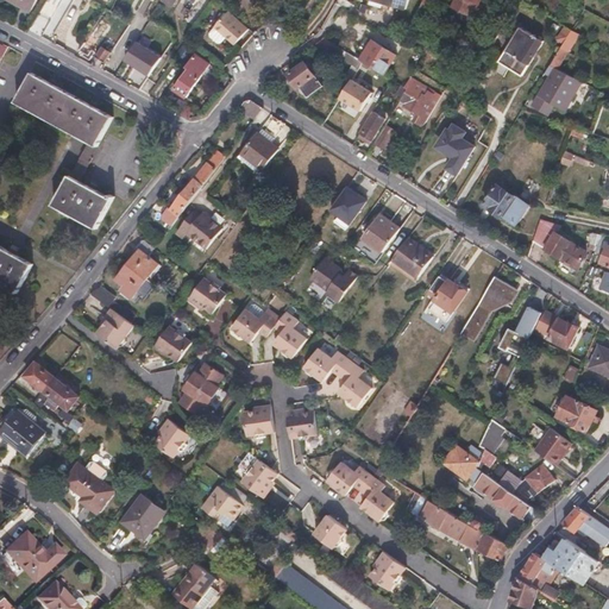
[(12,0),(30,10),(36,0),(12,0)]
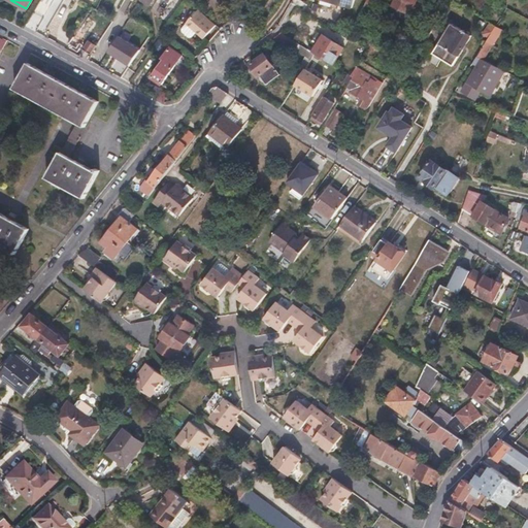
[(323,0),(353,8),(355,0),(323,0)]
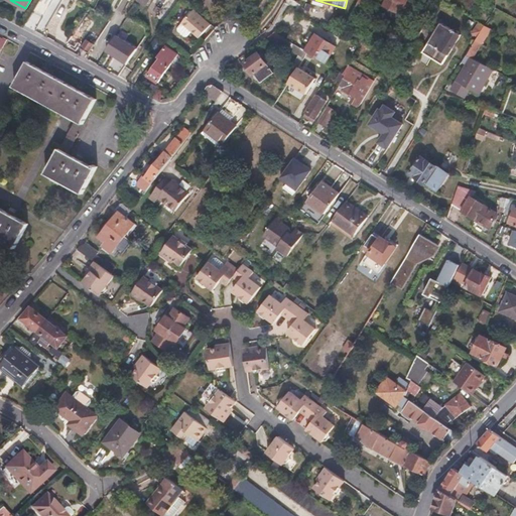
[(360,0),(355,10),(365,14),(371,0),(360,0)]
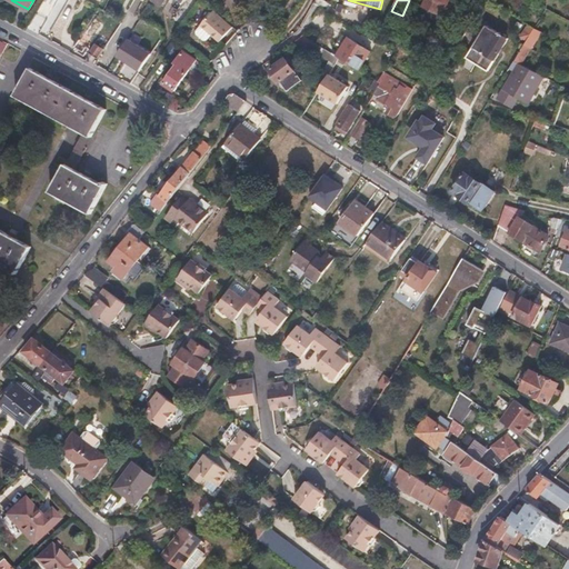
[(445,5),(448,7),(450,0),(427,0),(425,7),(440,13),(445,5)]
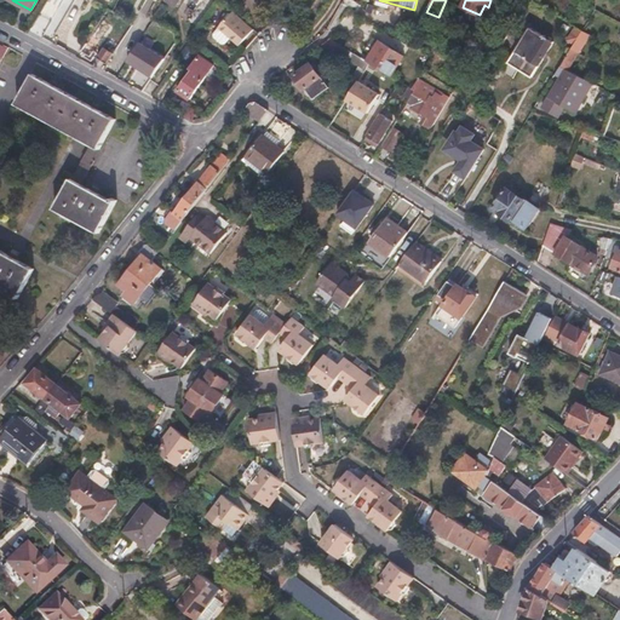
[(240,44),(253,29),(234,11),(219,26),(219,27),(231,36),(240,44)]
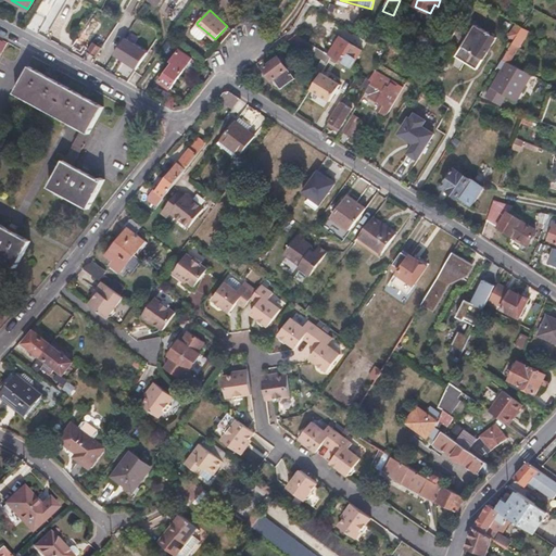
[(99,22),(96,20),(92,16),(73,45),(80,50),(100,23),(99,22)]
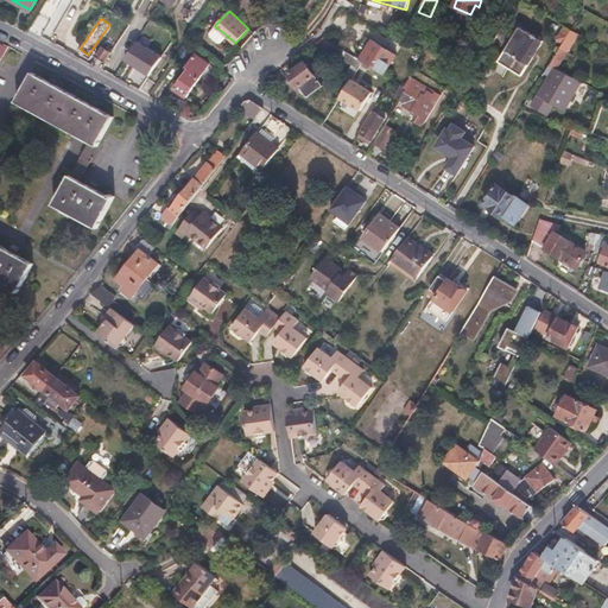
[(222,42),(227,36),(215,26),(210,31),(210,35),(220,42),(222,42)]
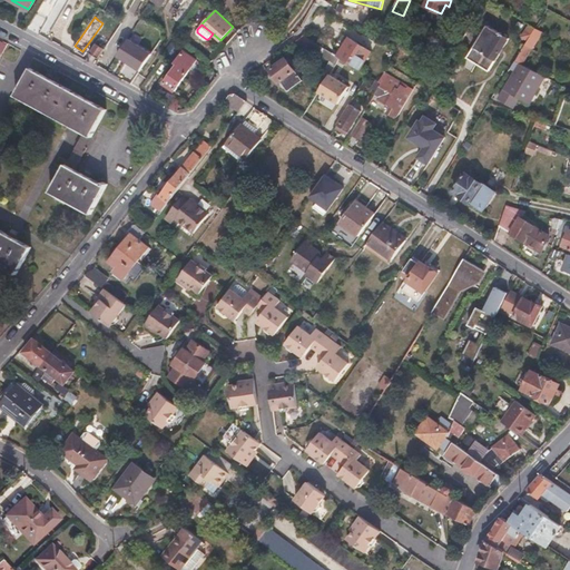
[(522,36),(529,40),(536,29),(530,25),(522,36)]
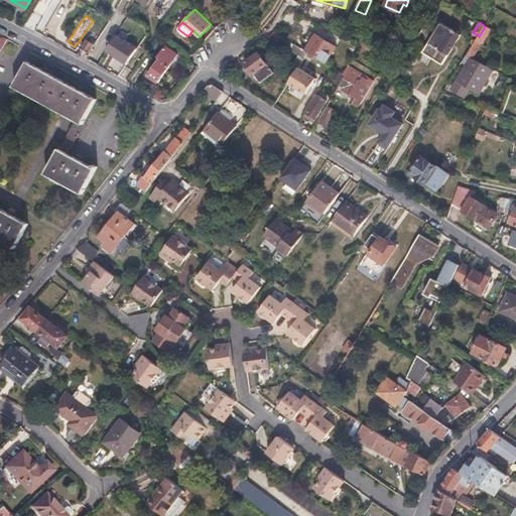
[(425,52),(445,65),(462,36),(441,24),(436,32),(423,25),(415,40),(428,47),(425,52)]
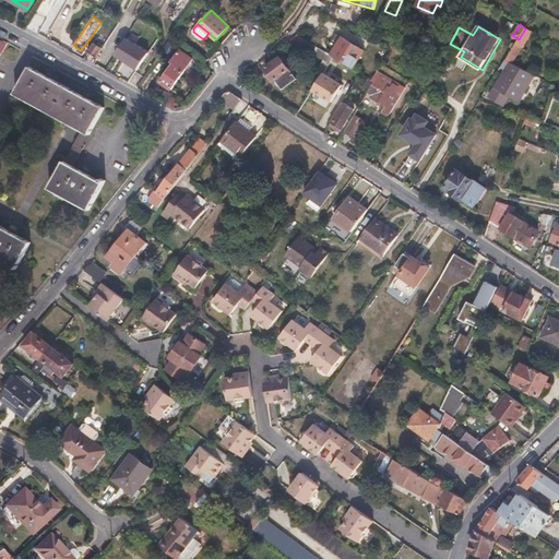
[(515,45),(524,49),(534,33),(525,28),(519,39),(515,45)]
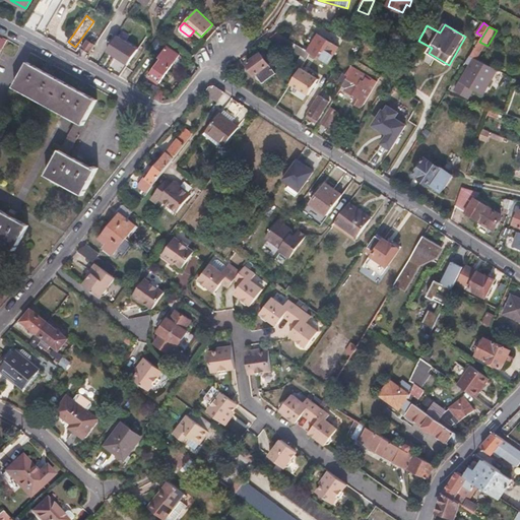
[(311,53),(309,52),(303,48),(278,33),(272,38),(303,57),(307,60),(311,53)]
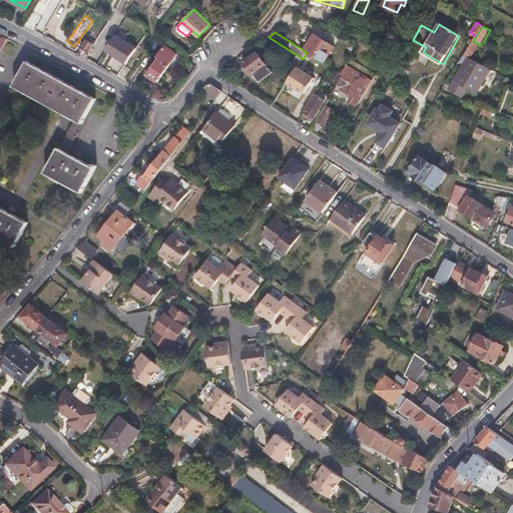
[(138,47),(117,34),(107,50),(128,64),(138,47)]
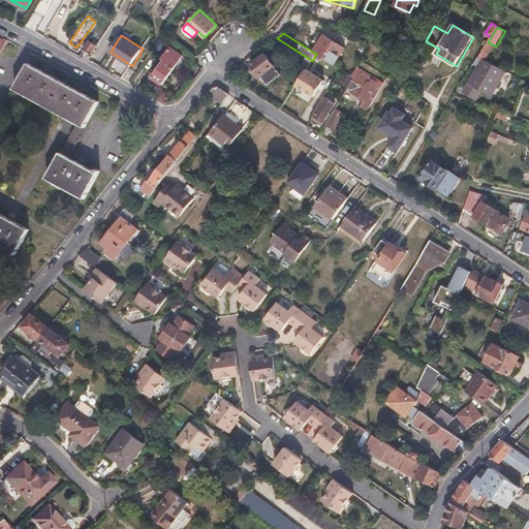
[(324,36),(314,53),(316,54),(334,65),(344,49),(324,36)]
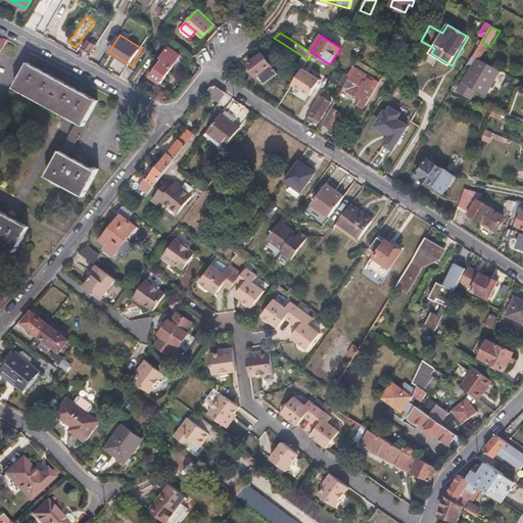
[(82,47),(91,53),(96,44),(88,39),(82,47)]
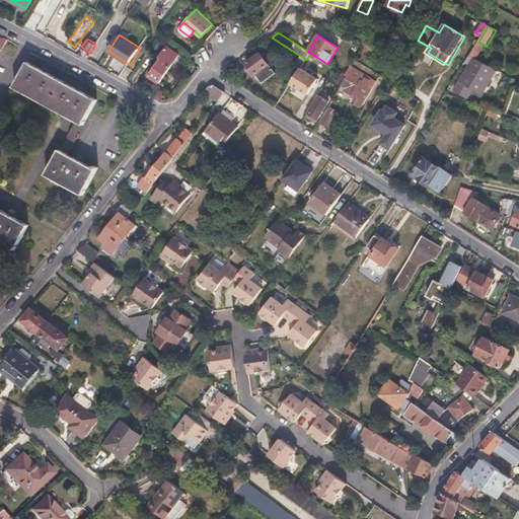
[(469,56),(477,60),(487,46),(478,42),(469,56)]
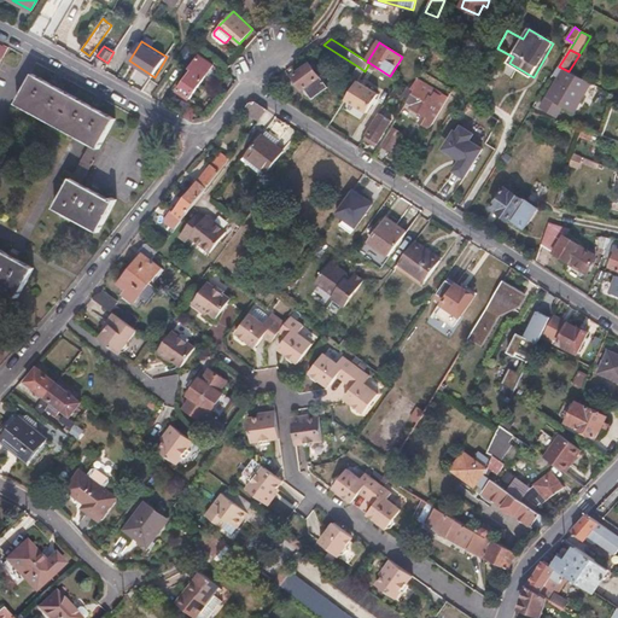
[(192,66),(193,68),(205,76),(207,76),(215,64),(200,54),(192,66)]
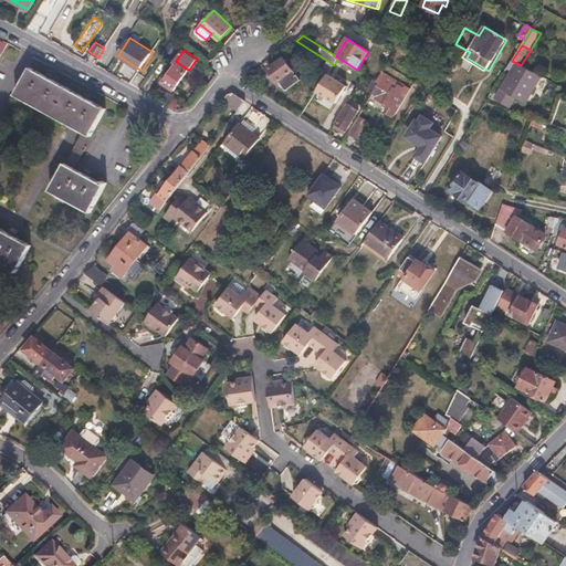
[(291,67),(294,65),(289,58),(271,71),(287,93),(302,82),(291,67)]
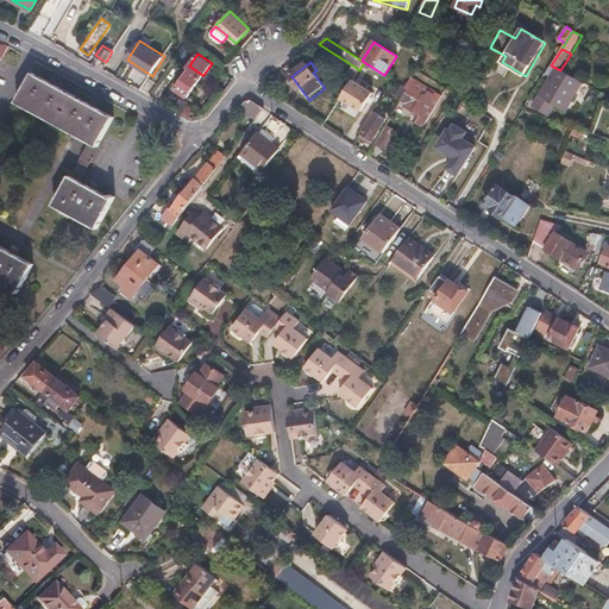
[(557,106),(567,112),(583,82),(560,70),(551,66),(546,75),(550,76),(532,107),(550,119),(557,106)]
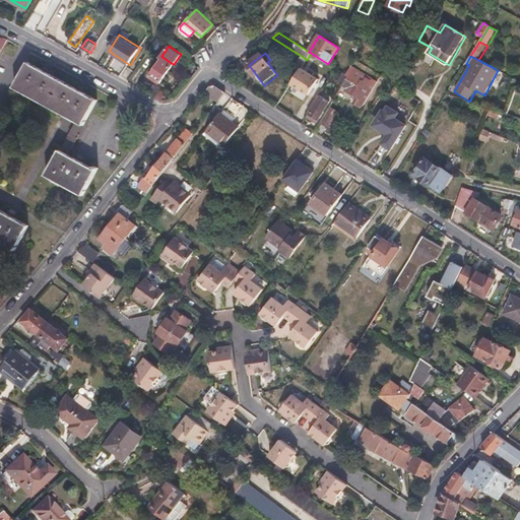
[(173,64),(163,57),(150,75),(160,82),(173,64)]
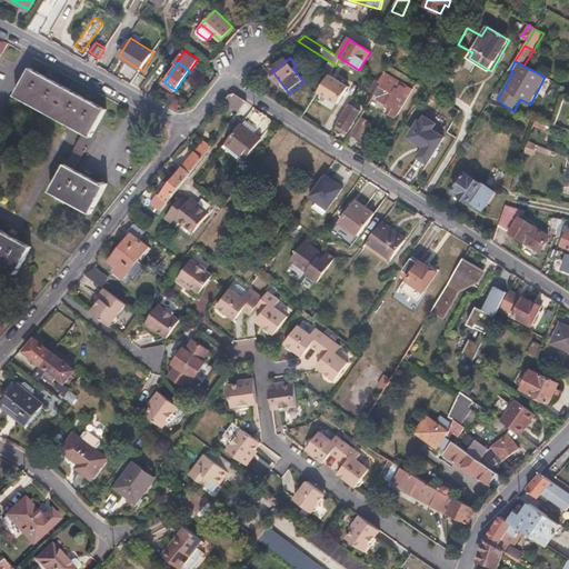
[(328,77),(330,75),(333,68),(330,66),(325,75),(328,77)]
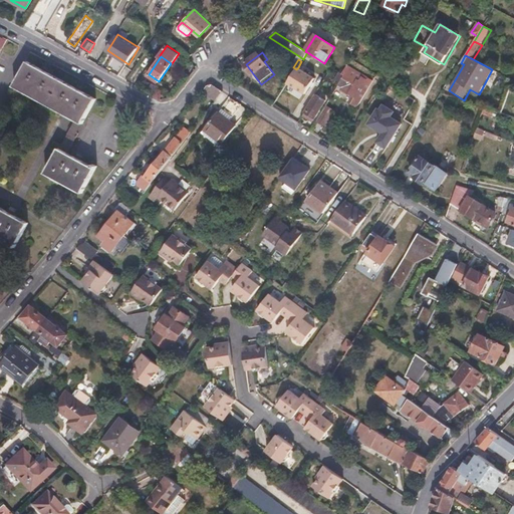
[(64,112),(76,119),(82,122),(96,98),(28,60),(14,85),(64,112)]
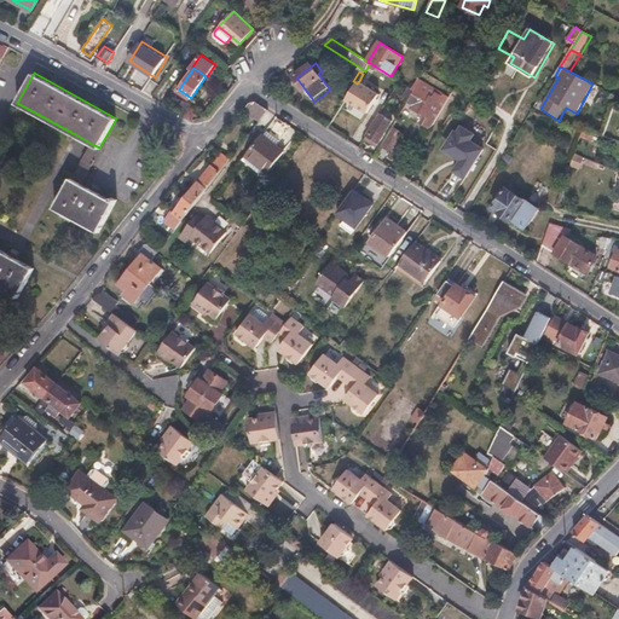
[(357,84),(347,99),(368,113),(380,94),(359,81),(357,84)]
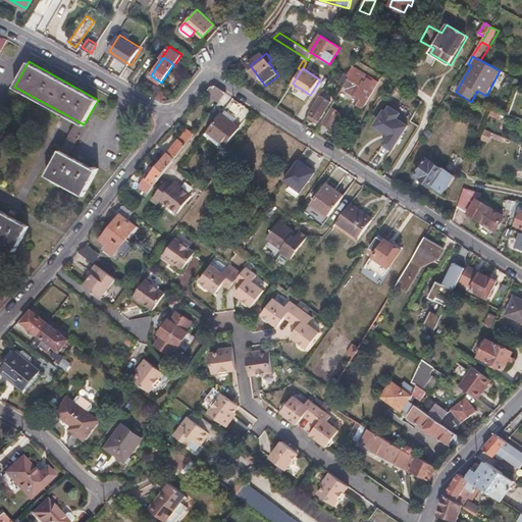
[(354,70),(351,76),(346,85),(350,87),(347,92),(366,103),(377,84),(354,70)]
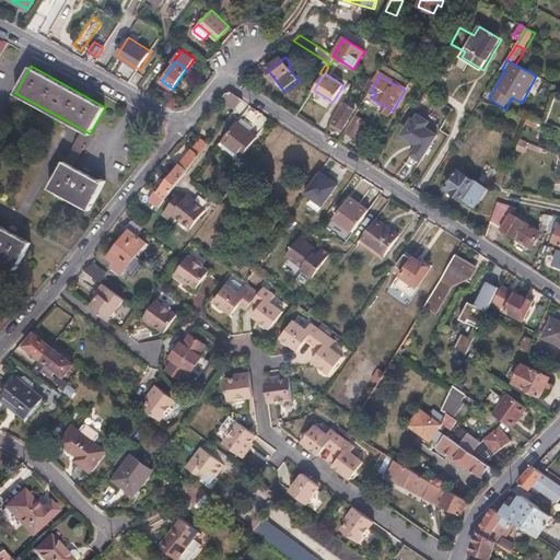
[(536,76),(522,103),(527,106),(541,78),(536,76)]
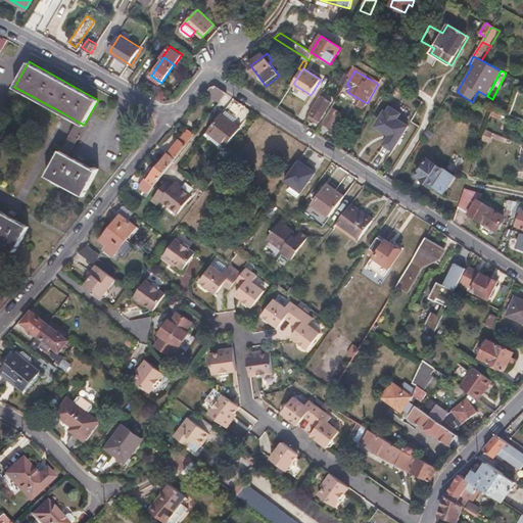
[(341,82),(346,85),(351,77),(346,74),(341,82)]
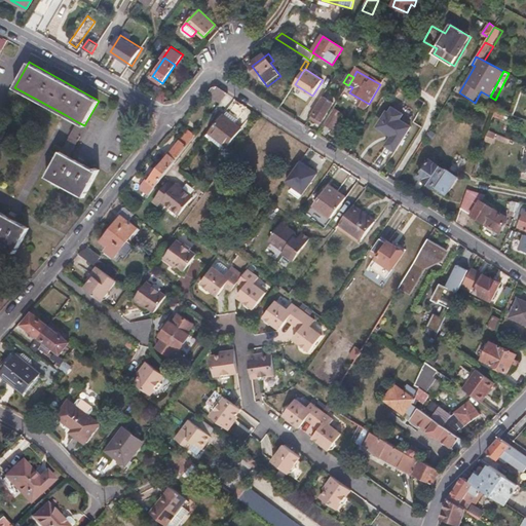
[(214,87),(208,94),(221,103),(227,95),(216,87),(214,87)]
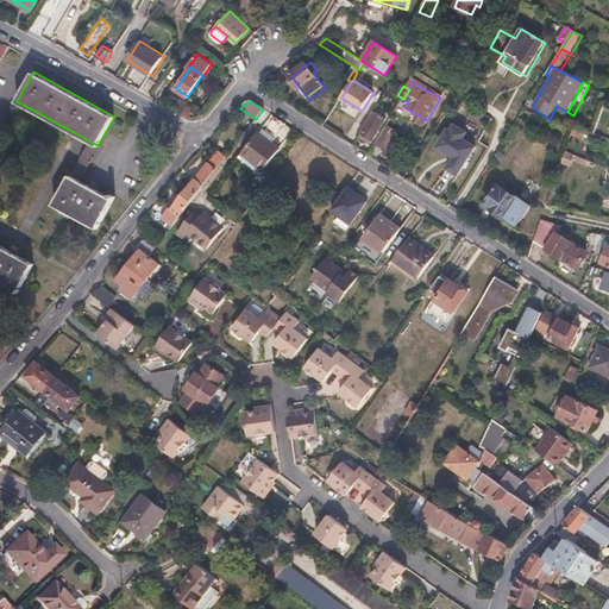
[(362,133),(374,142),(387,120),(375,113),(362,133)]
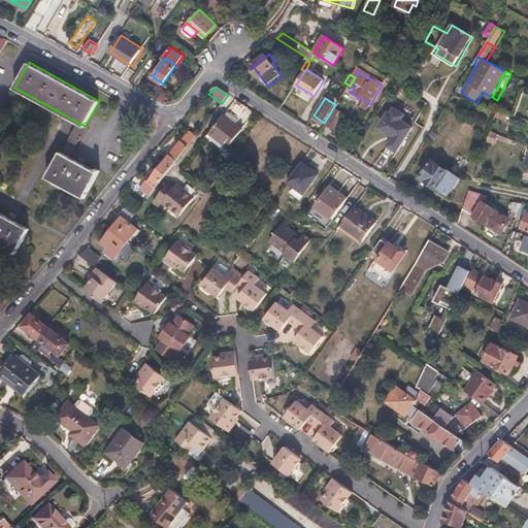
[(499,111),(508,114),(510,109),(501,106),(499,111)]
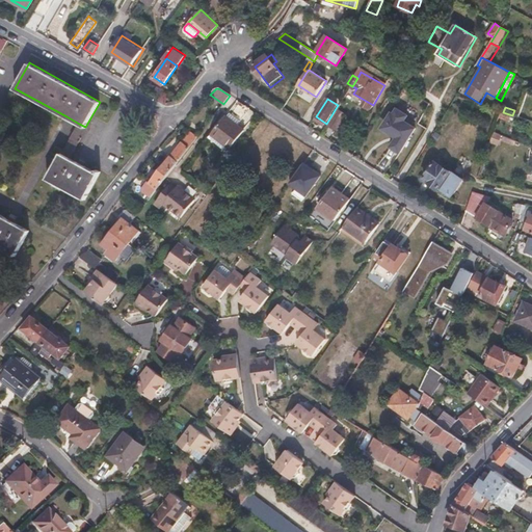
[(407,115),(397,108),(394,114),(392,112),(384,125),(386,130),(394,136),(395,140),(391,147),(400,153),(416,128),(404,121),(408,115),(407,115)]
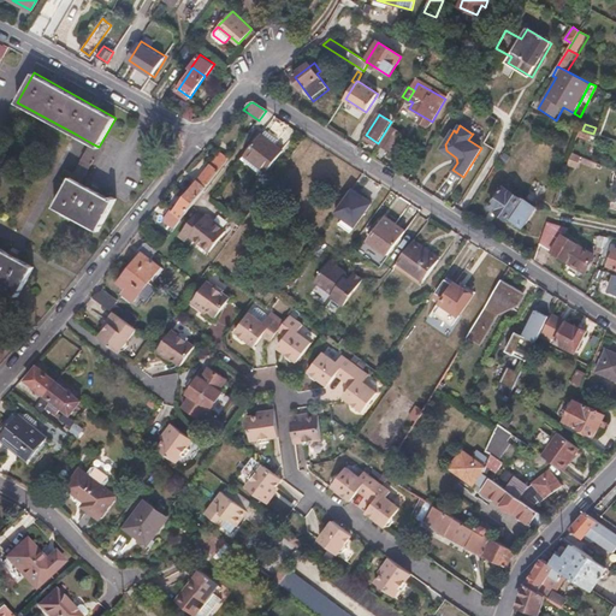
[(383,147),(389,150),(397,138),(390,134),(383,147)]
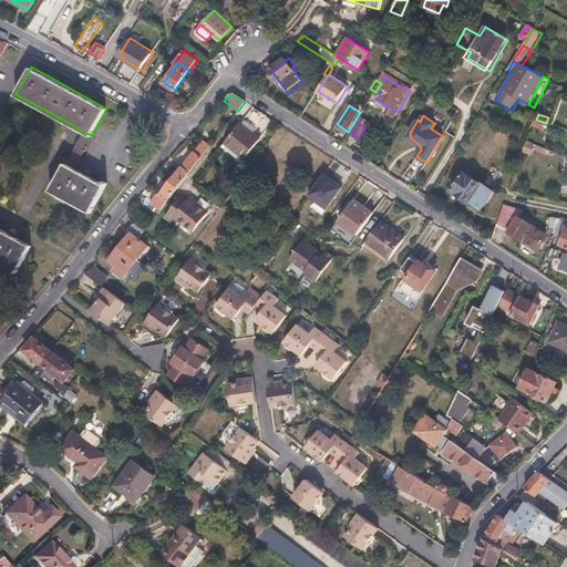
[(241,124),(225,144),(244,160),(260,137),(241,124)]
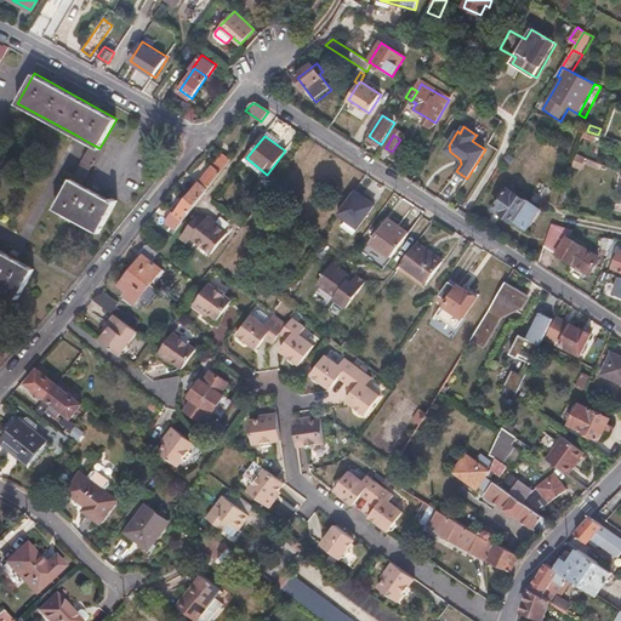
[(87,153),(86,155),(93,160),(96,157),(100,148),(92,144),(87,153)]
